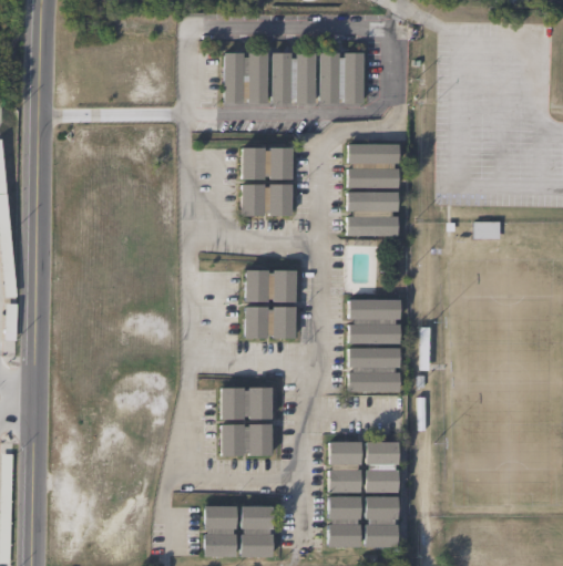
[(267,52),(267,103),(223,103),(223,52),(267,52)]
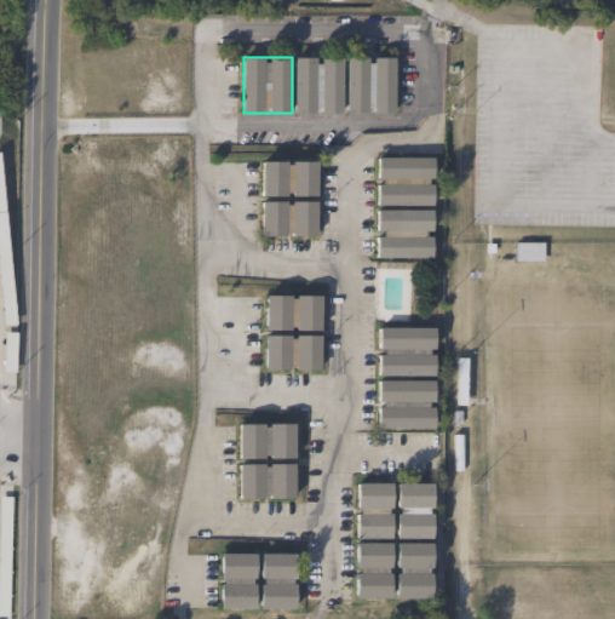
[(345,114),(297,114),(297,57),(345,57),(345,114)]
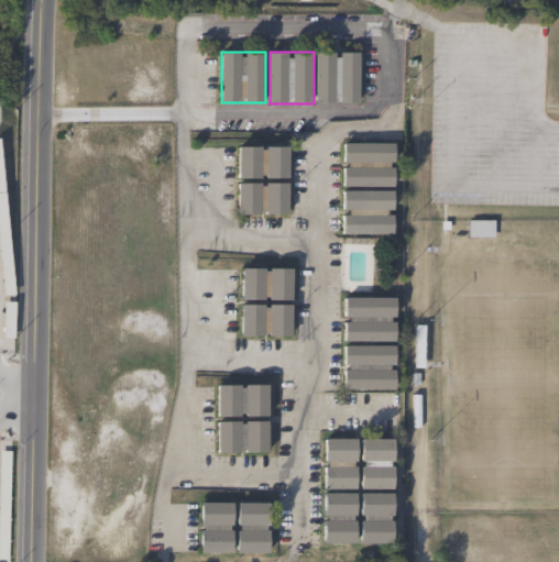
[(360,52),(360,103),(317,103),(317,52),(360,52)]
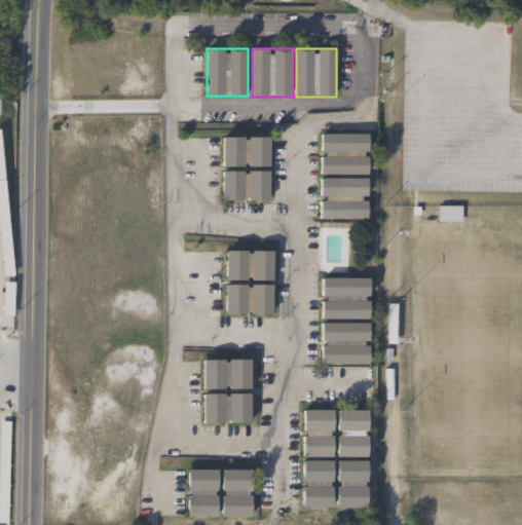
[(369,175),(322,175),(322,134),(369,134),(369,175)]
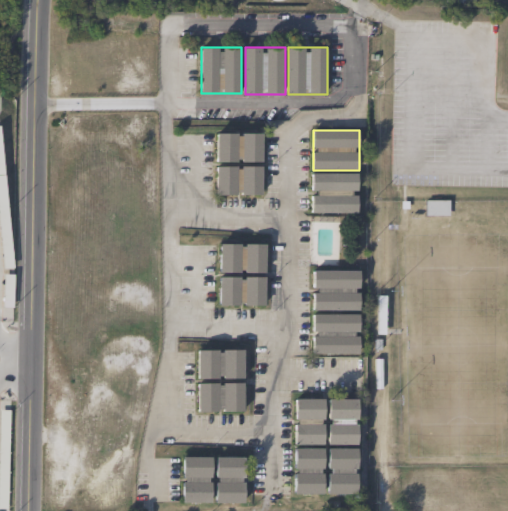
[(264,133),(264,163),(217,163),(217,133),(264,133)]
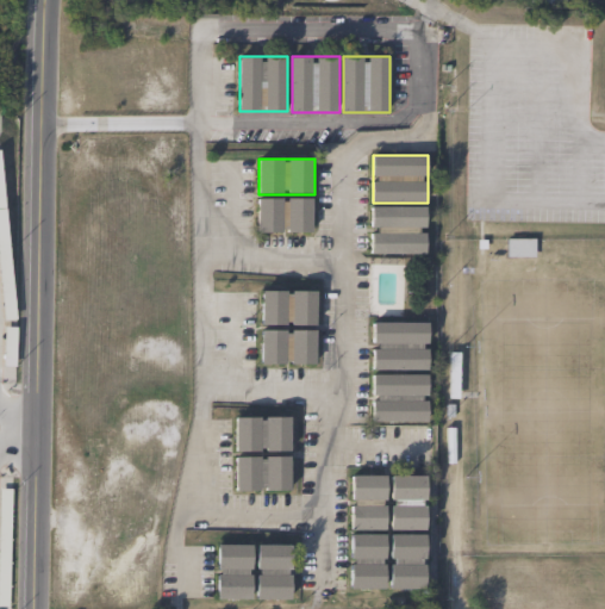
[(313,234),(259,234),(259,198),(313,198),(313,234)]
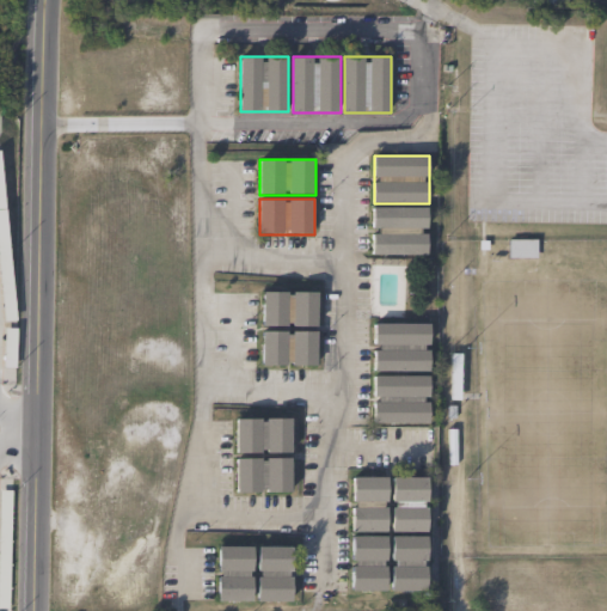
[(539,258),(512,258),(512,239),(539,239),(539,258)]
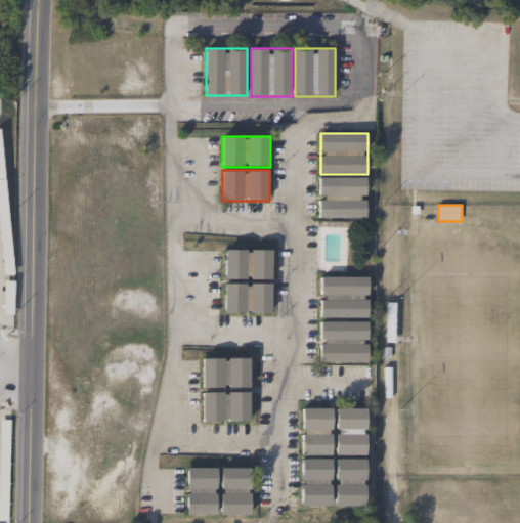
[(272,279),(225,279),(225,249),(272,249),(272,279)]
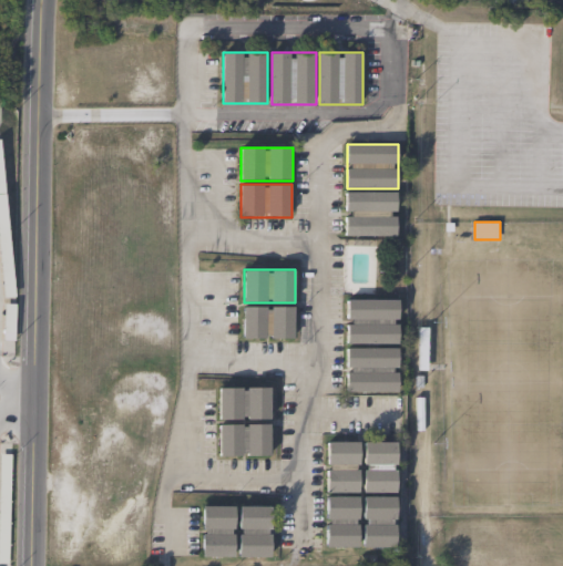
[(399,299),(399,345),(347,345),(347,299),(399,299)]
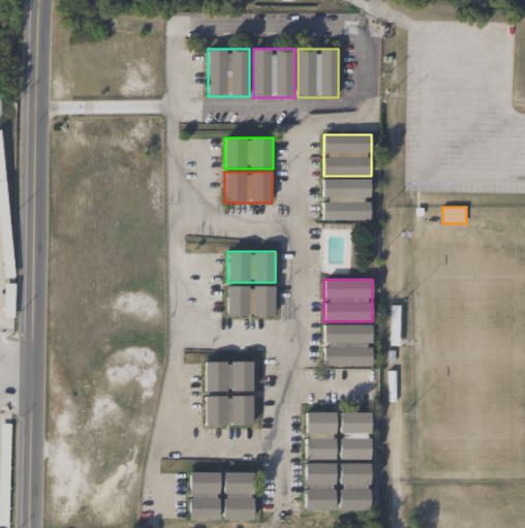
[(227,316),(227,285),(275,285),(275,316),(227,316)]
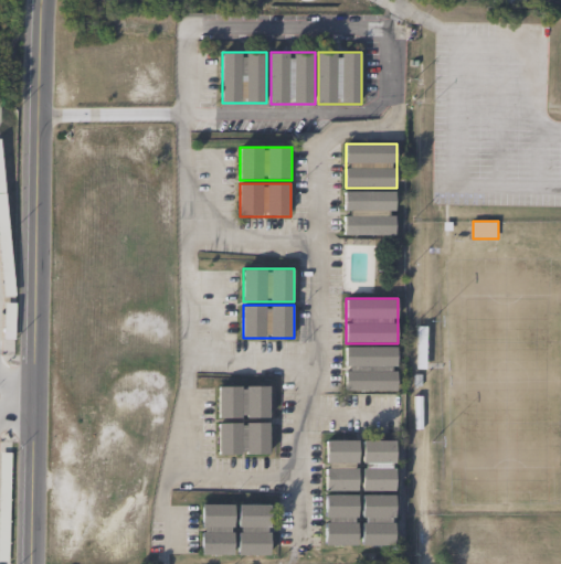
[(346,391),(346,347),(398,347),(398,391),(346,391)]
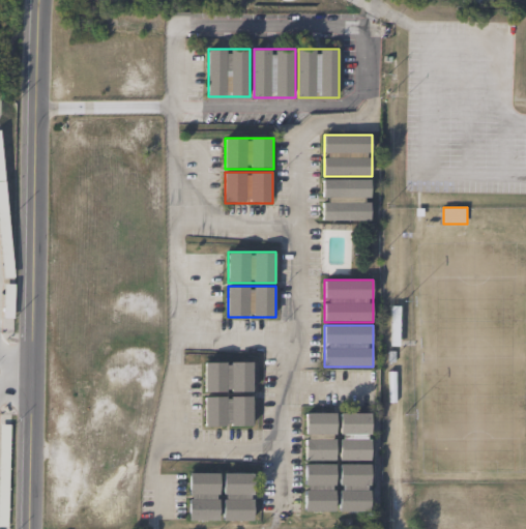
[(254,362),(254,391),(205,391),(205,362),(254,362)]
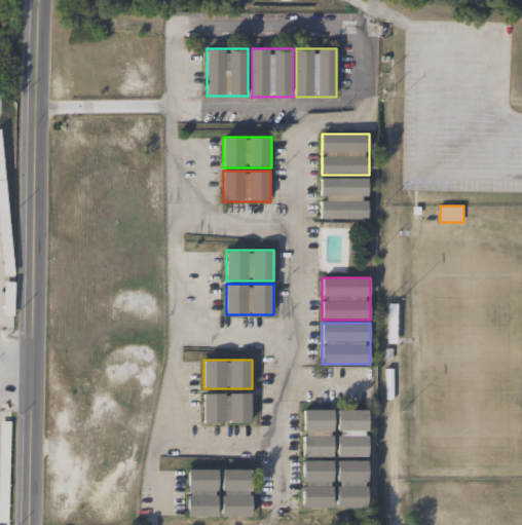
[(252,392),(252,423),(204,423),(204,392),(252,392)]
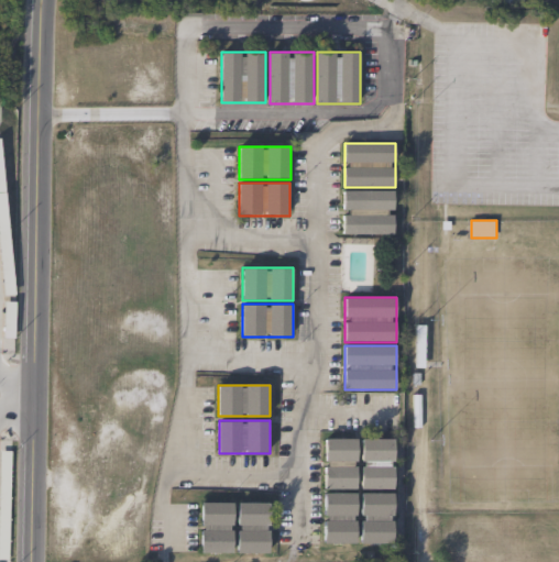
[(326,489),(326,439),(359,439),(359,489),(326,489)]
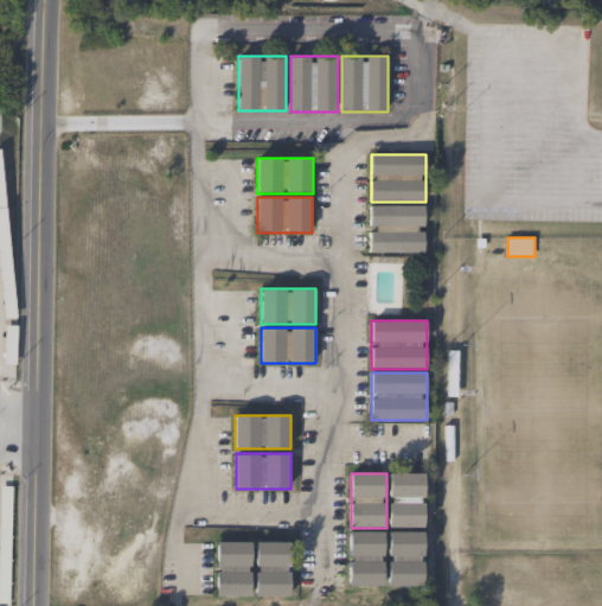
[(424,528),(390,528),(390,473),(424,473),(424,528)]
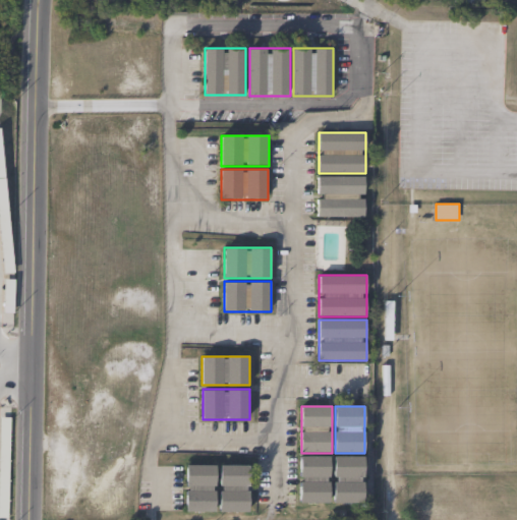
[(301,503),(301,456),(331,456),(331,503),(301,503)]
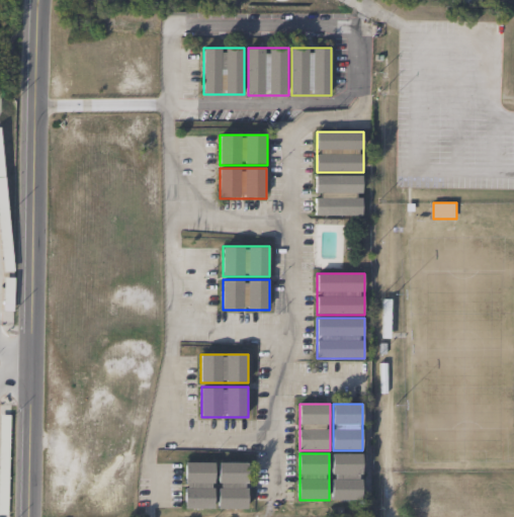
[(362,453),(362,501),(333,501),(333,453),(362,453)]
